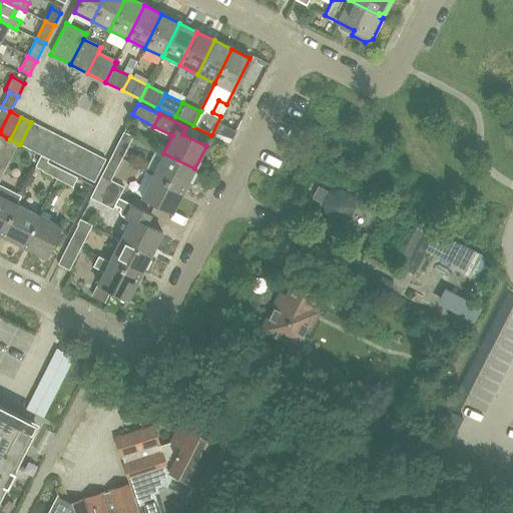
[(30,149),(42,127),(31,122),(20,144),(30,149)]
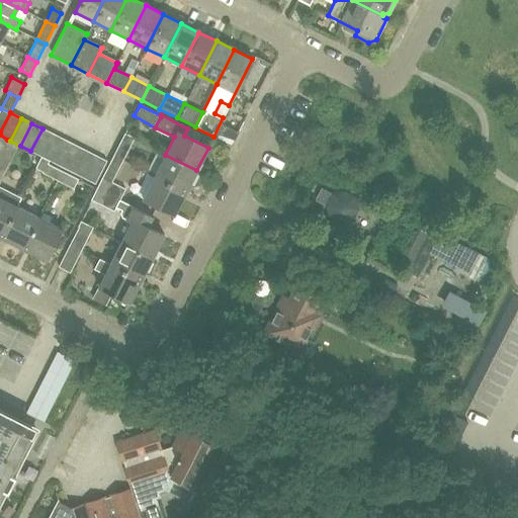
[(53,135),(42,128),(30,151),(41,157),(53,135)]
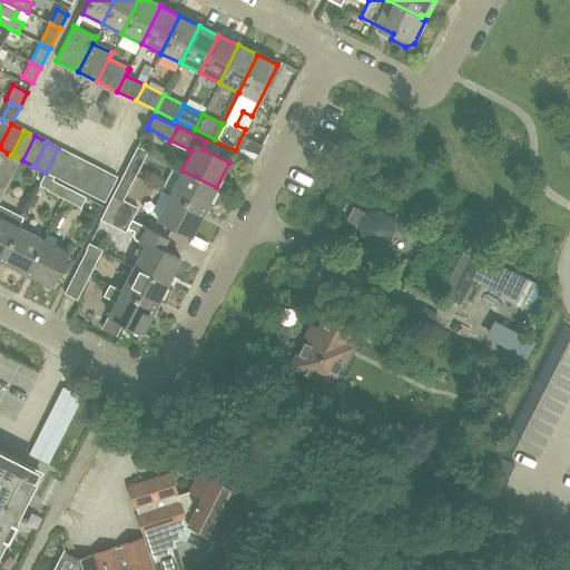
[(137,147),(125,172),(135,177),(147,153),(137,147)]
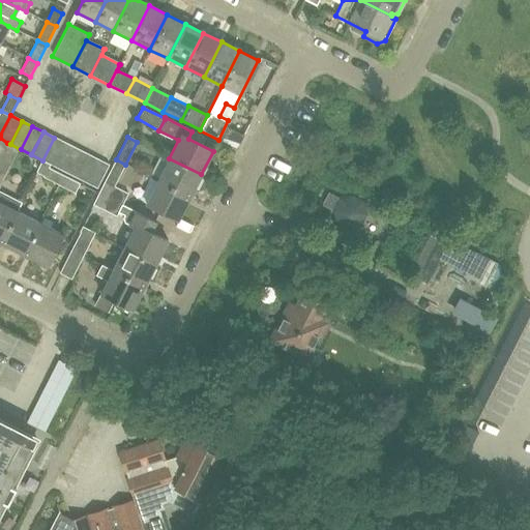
[(53,166),(65,143),(54,138),(42,160),(51,165),(53,166)]
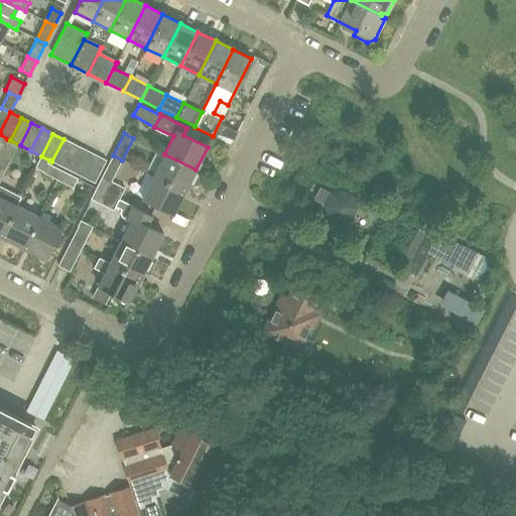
[(62,166),(74,144),(63,139),(51,161),(62,166)]
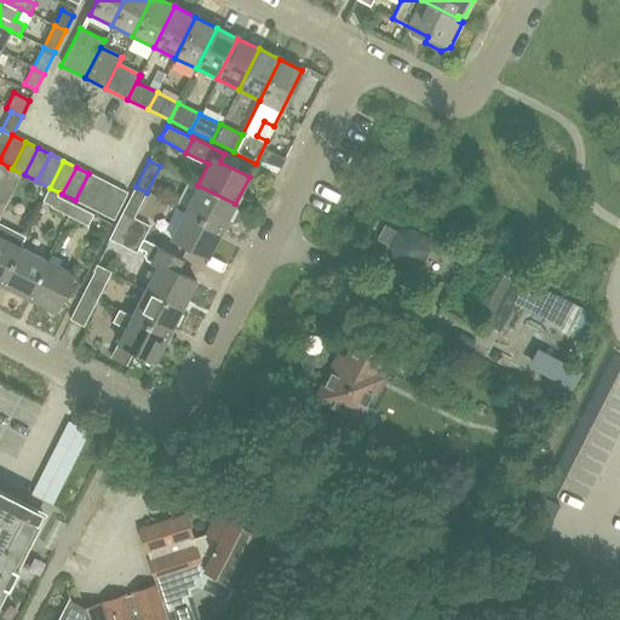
[(87,207),(101,179),(89,173),(75,200),(87,207)]
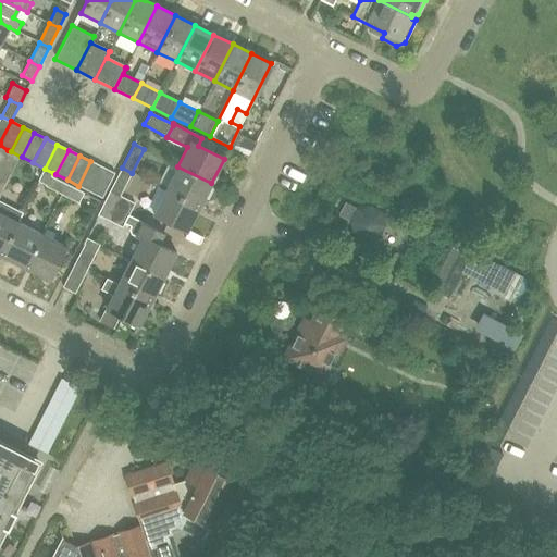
[(89,192),(102,168),(90,161),(78,186),(89,192)]
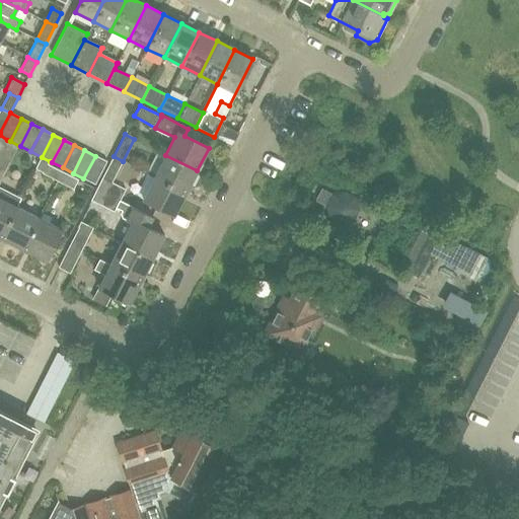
[(186,193),(197,170),(165,155),(154,176),(186,193)]
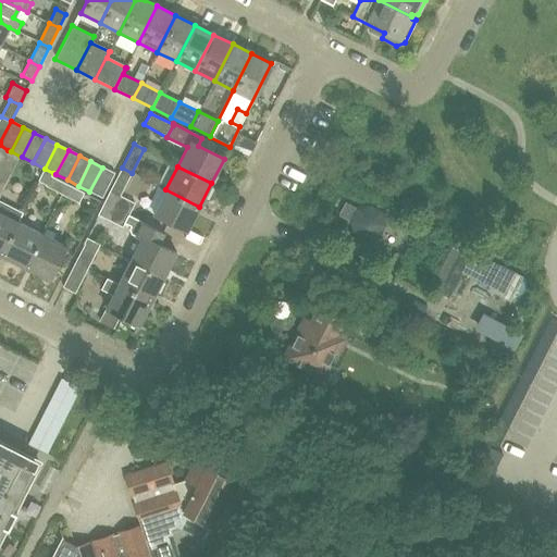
[(113,173),(102,168),(89,192),(101,197),(113,173)]
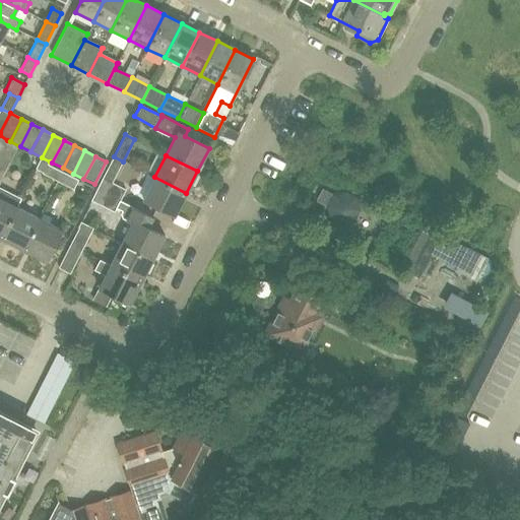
[(123,161),(114,156),(110,164),(98,189),(120,201),(126,190),(112,184),(123,161)]
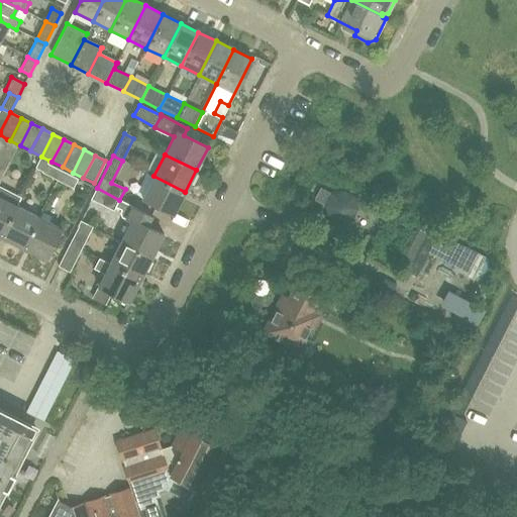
[(49,161),(41,157),(35,168),(43,172),(42,173),(57,181),(62,172),(47,165),(49,161)]
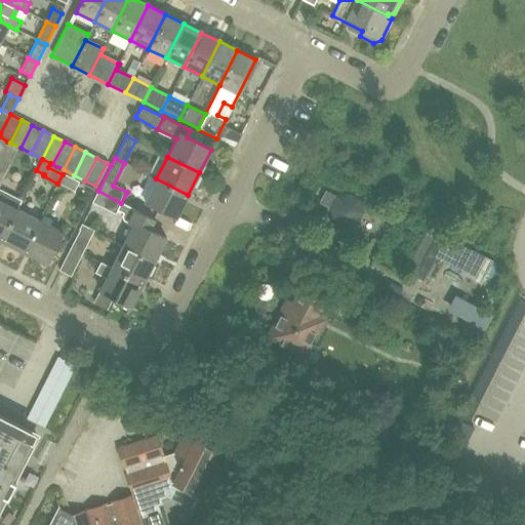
[(63,174),(57,184),(75,192),(79,183),(63,174)]
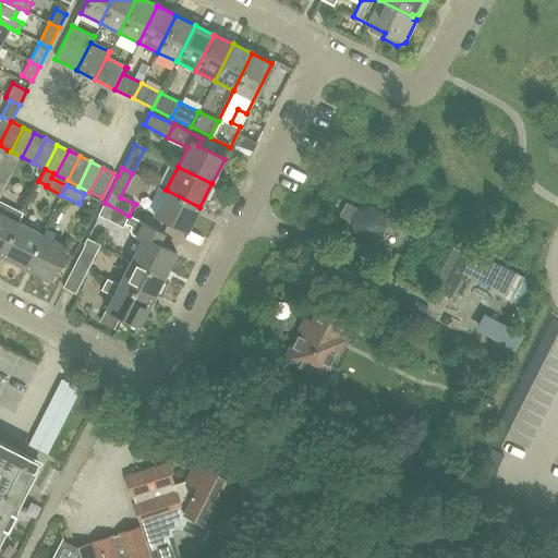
[(187,232),(199,207),(166,190),(154,215),(187,232)]
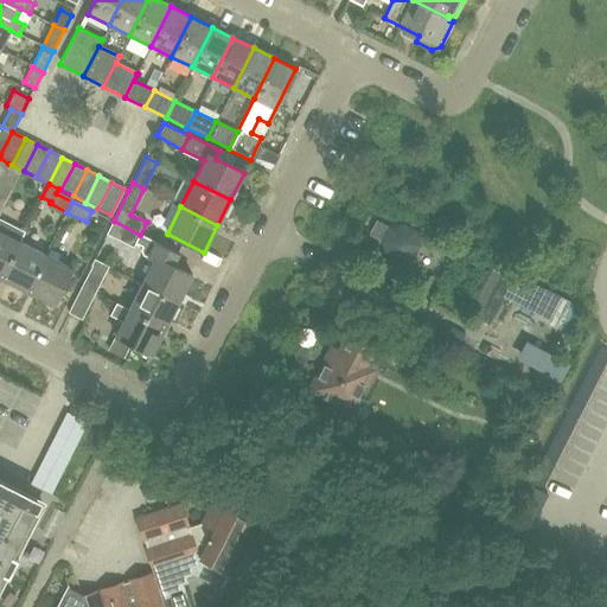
[(0,278),(0,279),(19,242),(24,232),(0,219),(0,278)]
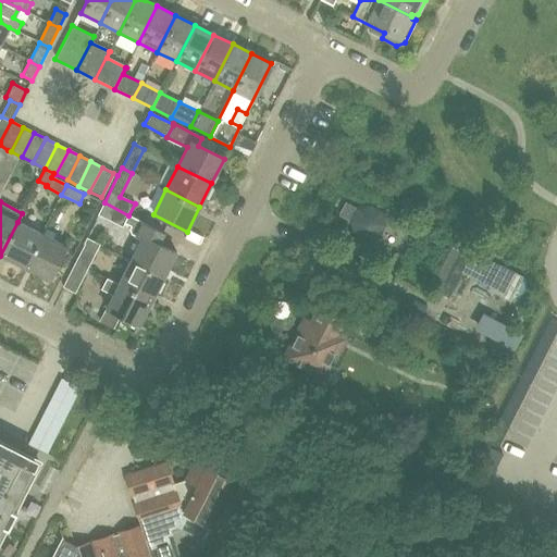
[(128,215),(104,202),(98,215),(123,227),(125,223),(128,215)]
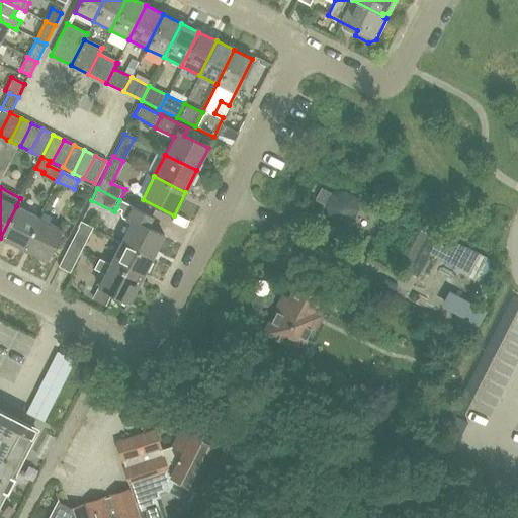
[(357,209),(355,197),(344,191),(332,195),(322,189),(316,200),(327,205),(330,218),(340,224),(352,221),(357,209)]
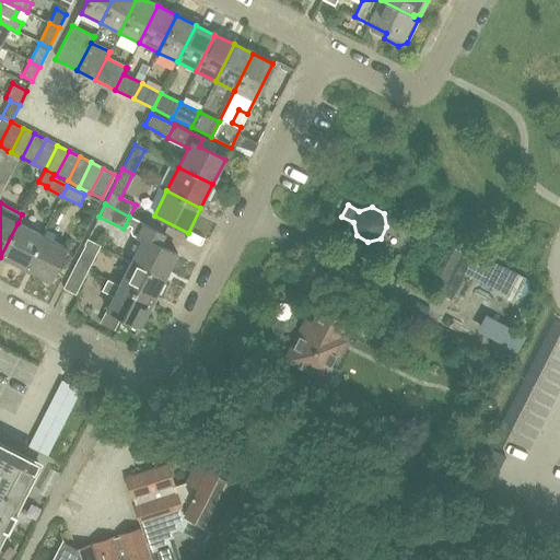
[(160,246),(165,235),(129,217),(126,224),(131,228),(130,231),(131,235),(141,241),(131,261),(164,279),(176,255),(160,246)]
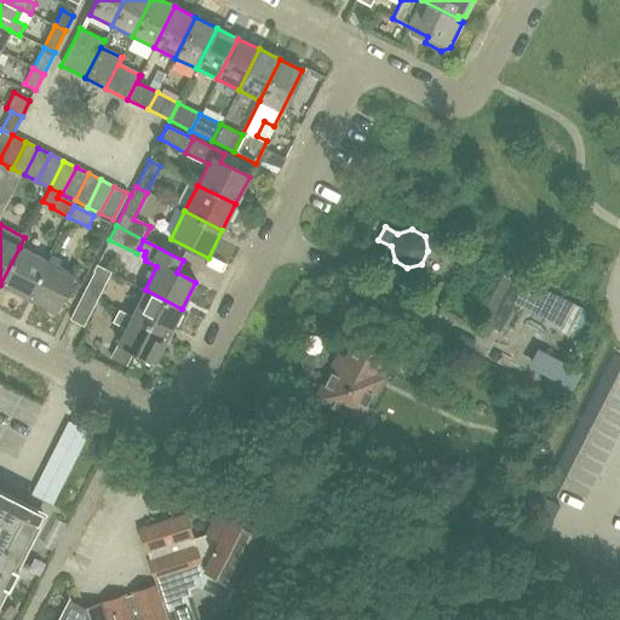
[(28,298),(46,260),(19,247),(0,285),(28,298)]
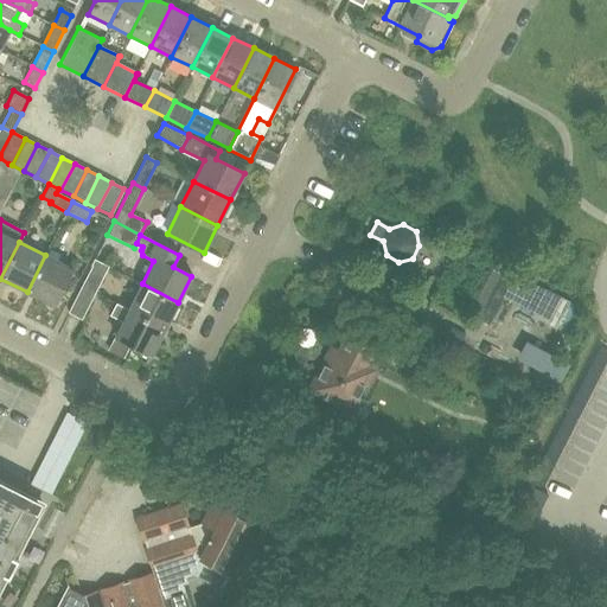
[(53,305),(71,268),(45,255),(27,292),(53,305)]
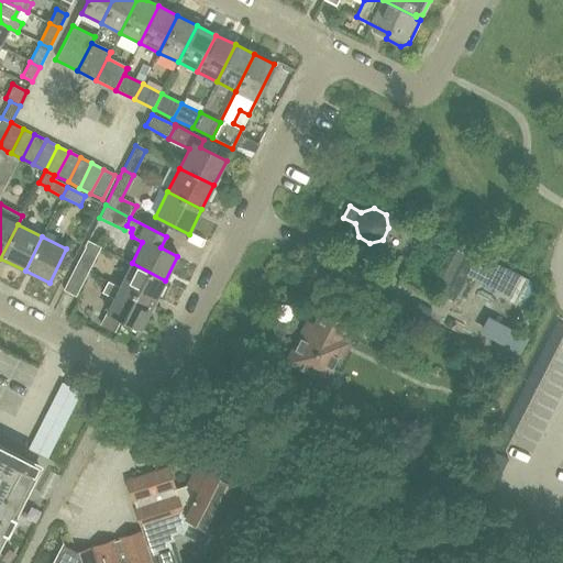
[(87,242),(76,265),(88,272),(99,249),(87,242)]
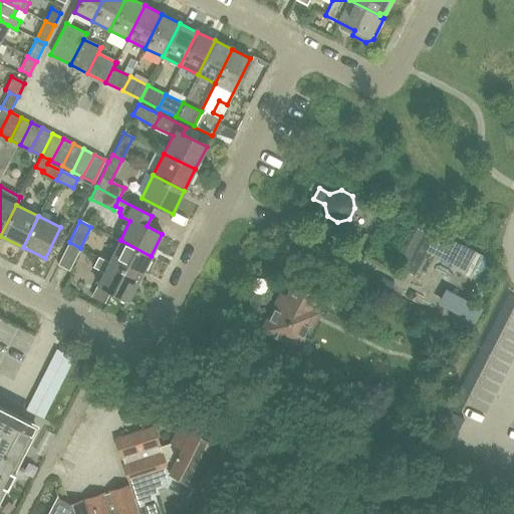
[(179,237),(182,227),(166,222),(163,231),(179,237)]
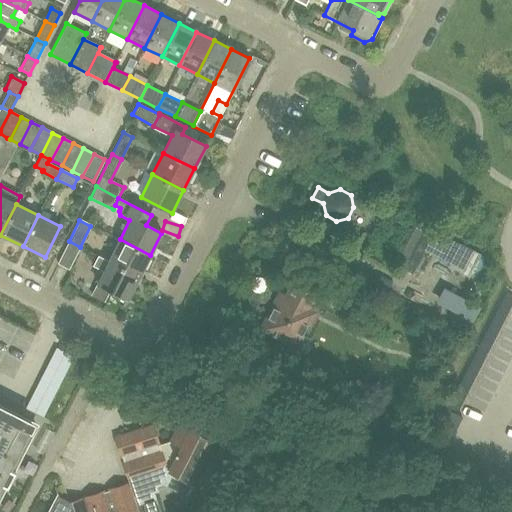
[(414,274),(436,231),(427,226),(405,270),(414,274)]
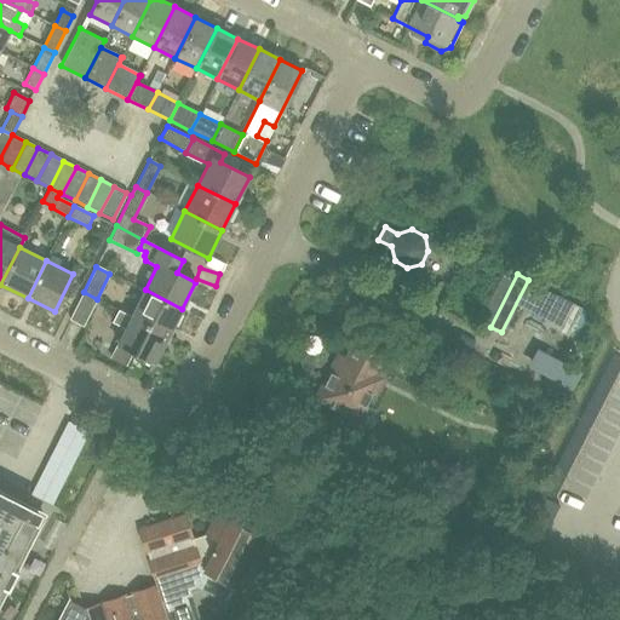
[(182,309),(145,290),(132,316),(168,336),(182,309)]
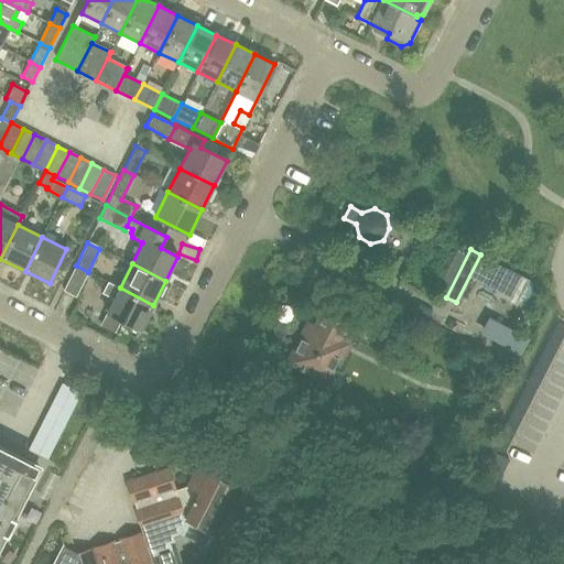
[(88,272),(76,266),(63,291),(75,296),(88,272)]
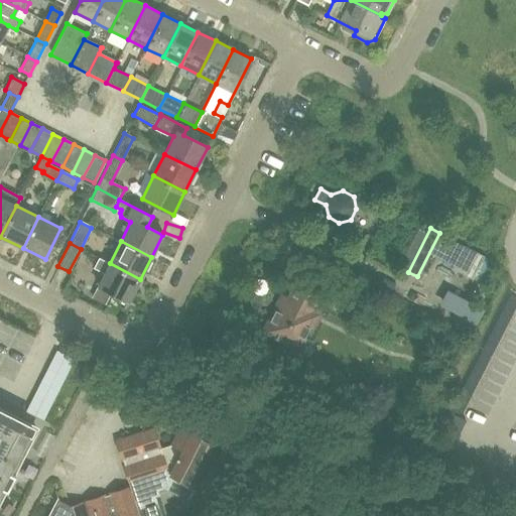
[(128,302),(140,279),(110,263),(109,264),(98,258),(93,268),(104,274),(92,297),(105,304),(111,293),(128,302)]
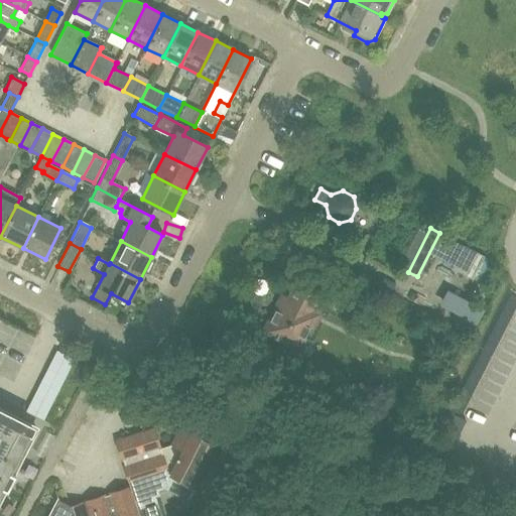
[(309,312),(320,289),(300,278),(284,309),(278,306),(264,333),(298,350),(315,315),(309,312)]
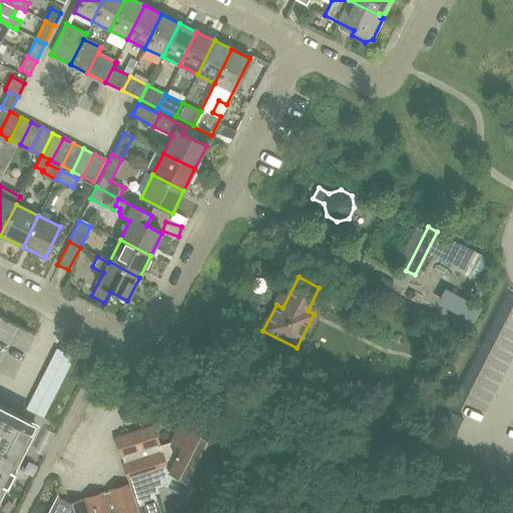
[(462,398),(485,409),(504,371),(481,359),(462,398)]
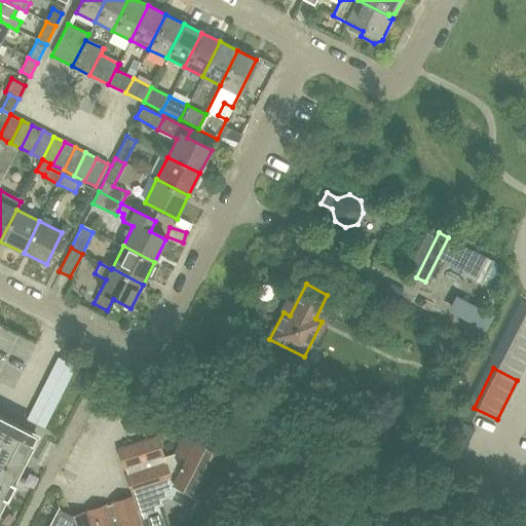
[(0,511),(6,499),(7,499),(15,483),(12,482),(36,435),(0,416),(0,511)]
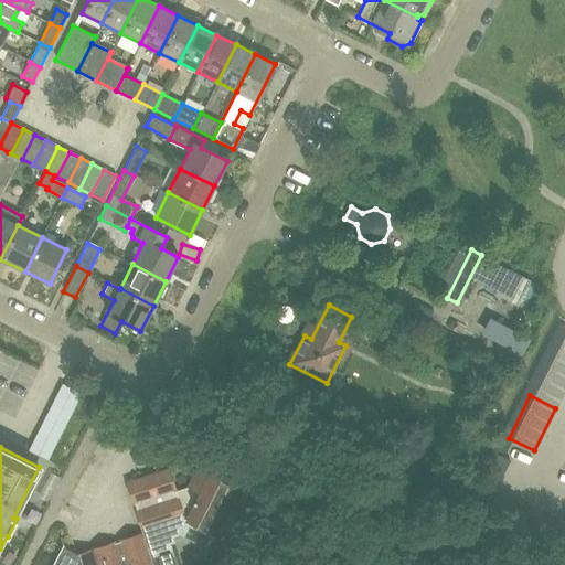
[(168,469),(128,482),(144,531),(155,564),(183,564),(174,537),(181,535),(208,548),(214,534),(237,488),(202,470),(195,483),(174,490),(168,469)]
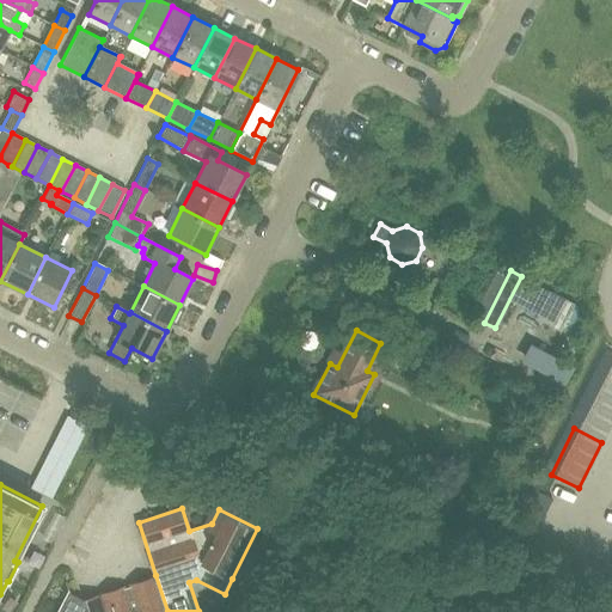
[(164,611),(153,579),(102,595),(106,611),(164,611)]
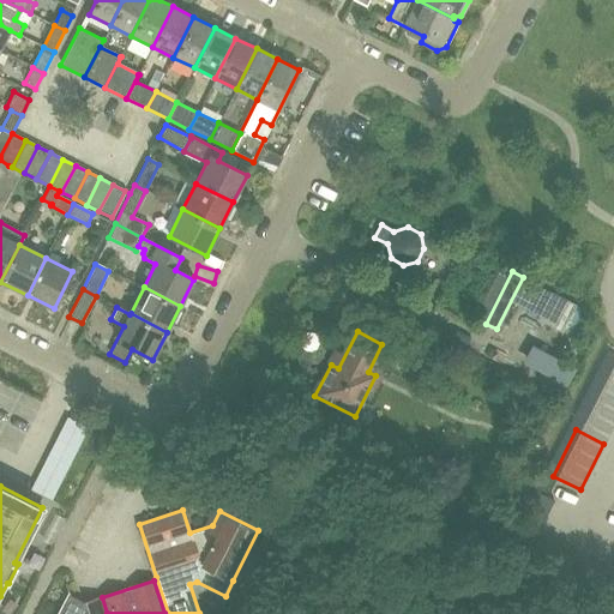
[(107,613),(102,597),(85,602),(67,594),(55,613),(107,613)]
